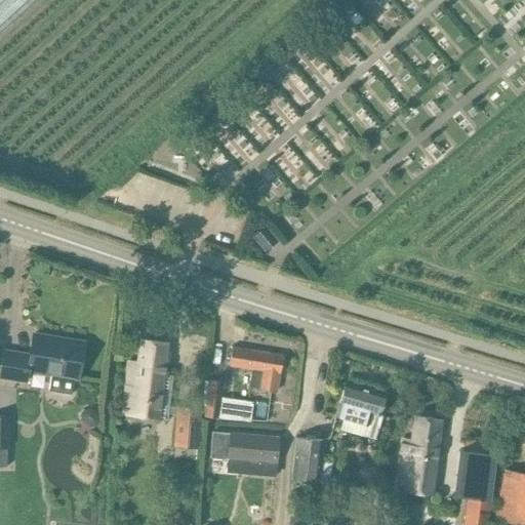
[(265,229),(253,237),(266,251),(276,242),(265,229)]
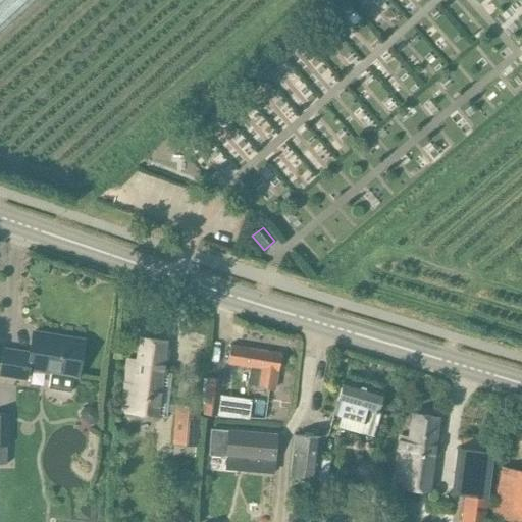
[(0,369),(0,375),(23,380),(25,371),(27,366),(52,370),(51,375),(49,389),(59,392),(70,394),(74,374),(79,374),(81,362),(84,342),(33,333),(30,354),(3,350),(0,369)]
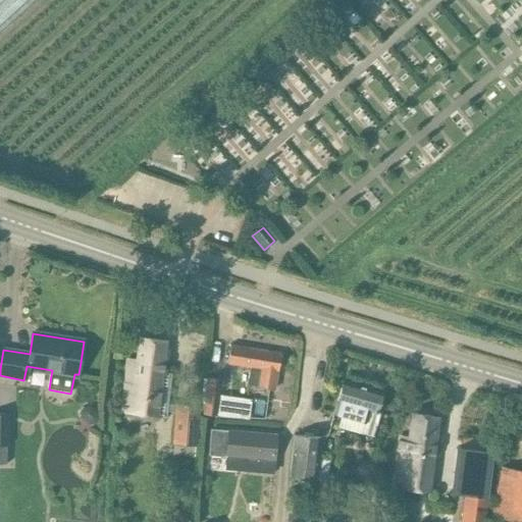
[(119,411),(166,416),(166,411),(175,412),(169,456),(173,456),(194,457),(200,409),(176,406),(167,405),(171,372),(162,371),(166,342),(140,337),(137,360),(125,359),(119,411)]
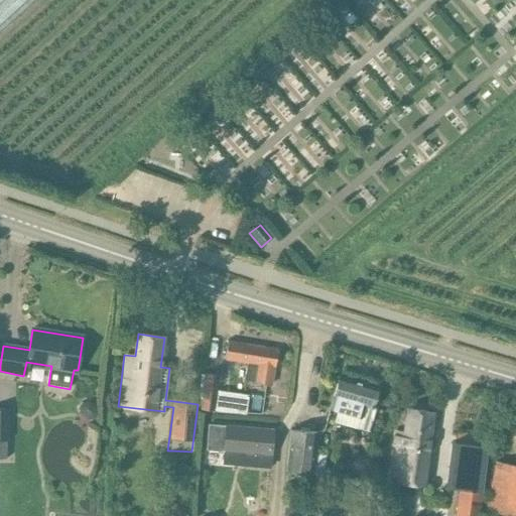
[(247,364),(244,381),(271,385),(274,369),(275,368),(278,351),(228,342),(225,360),(247,364)]
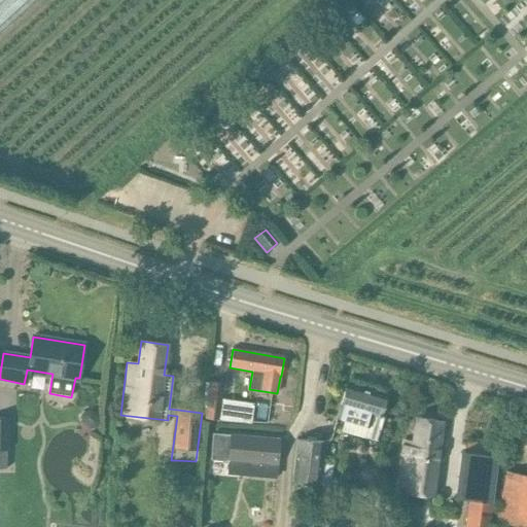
[(211,381),(206,419),(218,420),(224,384),(211,381)]
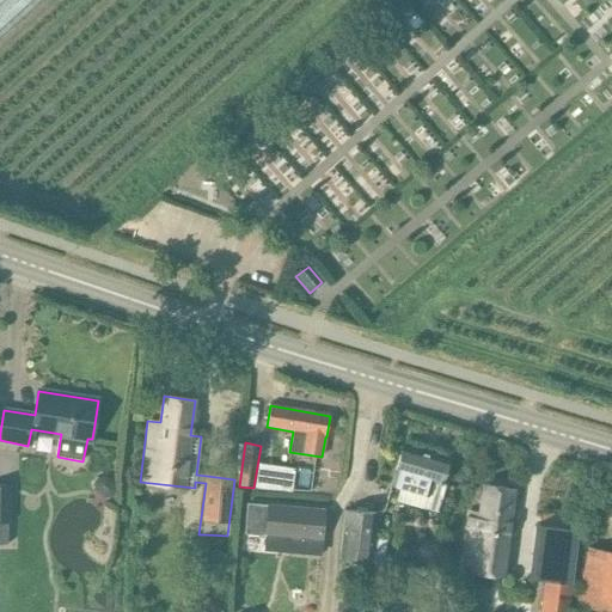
[(433,483),(442,484),(448,461),(402,448),(391,485),(399,488),(396,502),(424,509),(429,496),(433,483)]
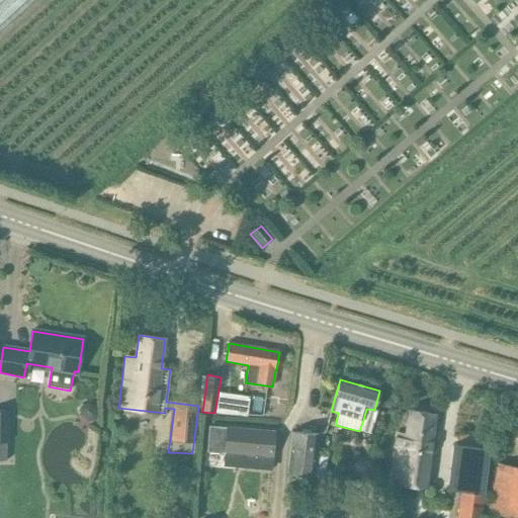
[(253,415),(254,396),(220,393),(219,413),(253,415)]
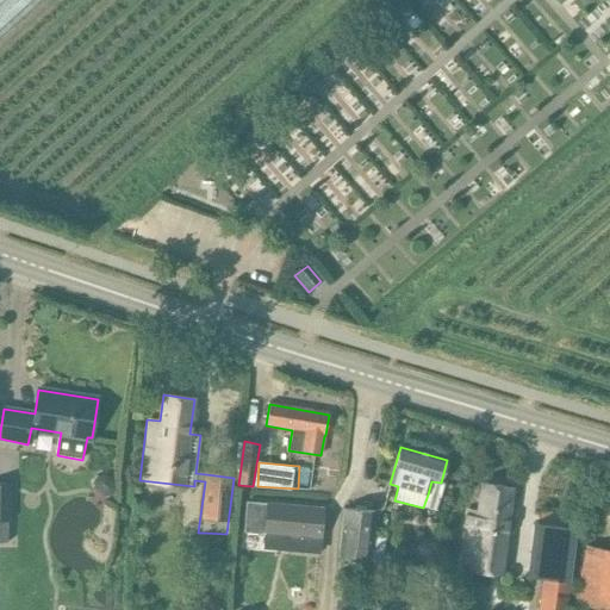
[(98,477),(93,481),(94,490),(104,497),(111,496),(116,491),(114,483),(106,475),(98,477)]
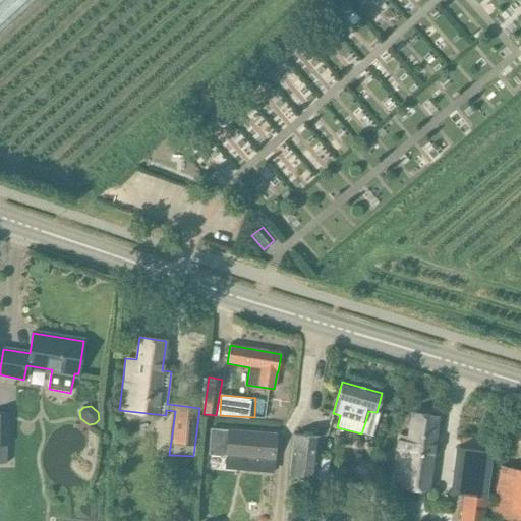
[(0,413),(0,463),(7,464),(7,446),(9,446),(9,429),(9,413),(0,413)]
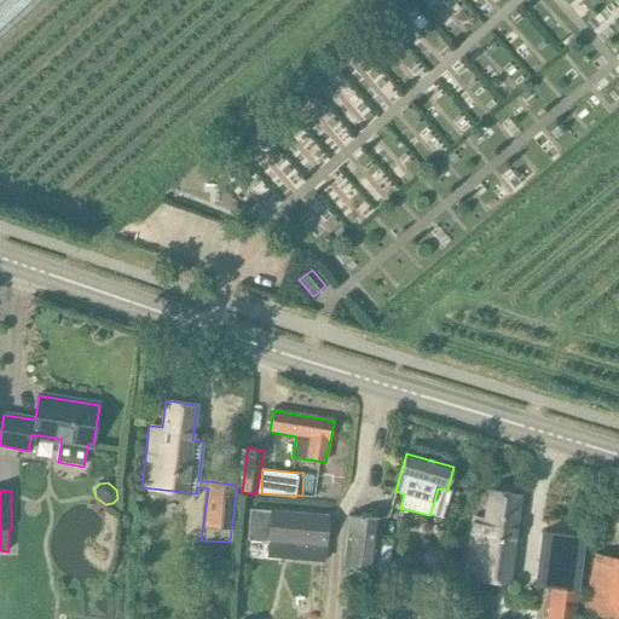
[(474,520),(472,544),(467,579),(509,585),(521,495),(490,491),(485,521),(474,520)]
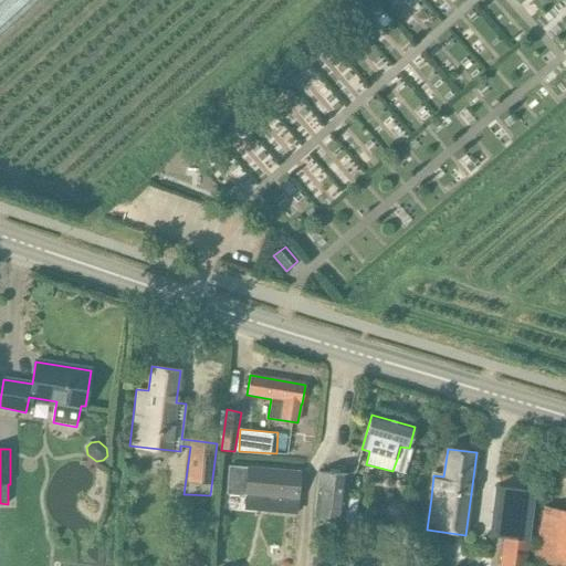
[(229,467),(227,489),(226,494),(241,496),(242,490),(247,490),(245,509),(295,513),(299,472),(229,467)]
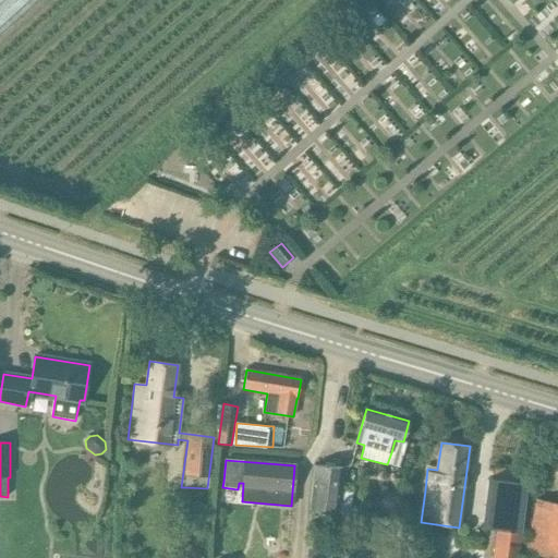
[(342,469),(316,465),(310,512),(349,516),(352,494),(340,492),(342,469)]
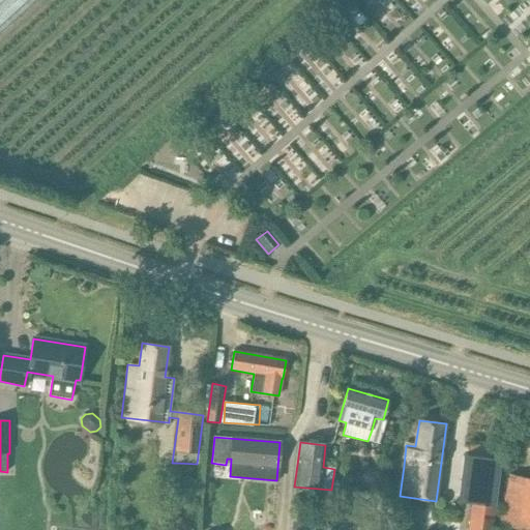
[(494,506),(501,460),(502,450),(467,446),(460,505),(469,506),(466,529),(494,529),(498,506),(494,506)]
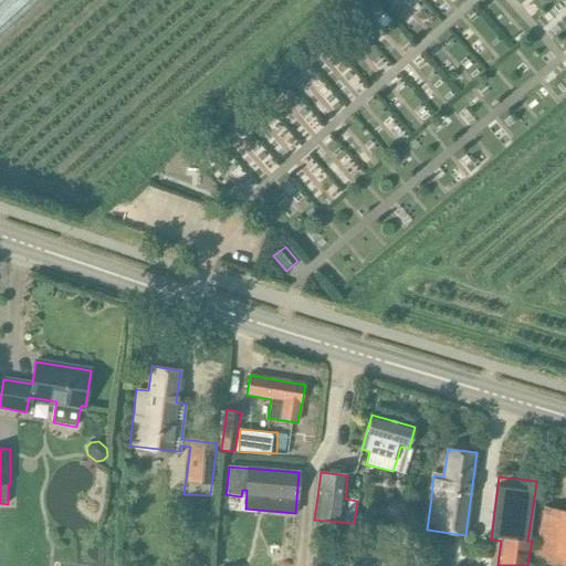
[(565,565),(565,512),(545,509),(533,565),(554,565),(565,565)]
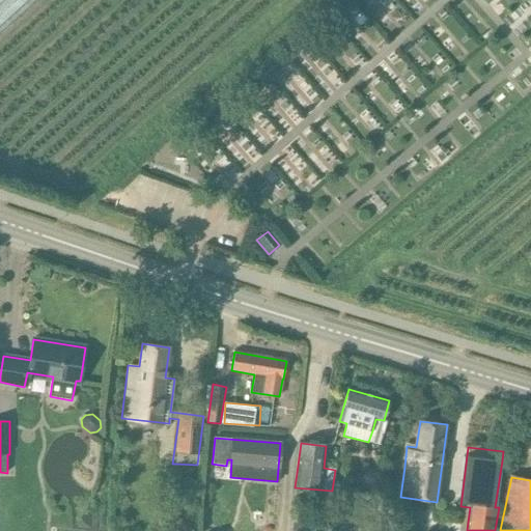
[(183,530),(193,530),(195,523),(185,522),(183,530)]
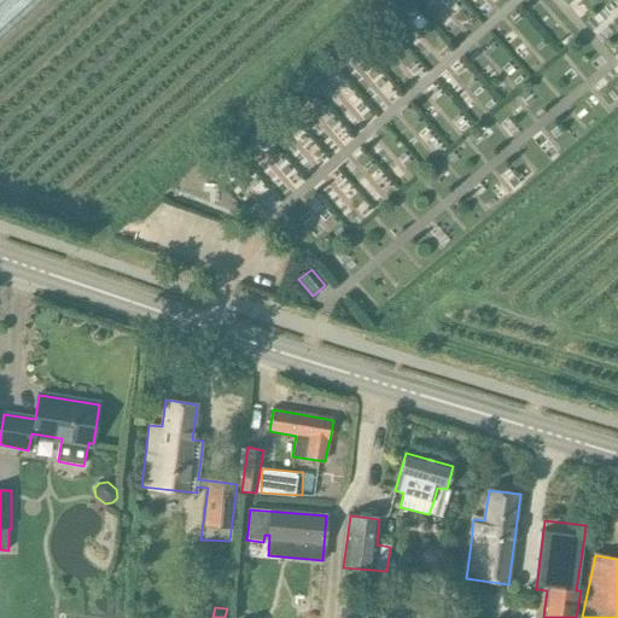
[(423,617),(435,617),(436,608),(424,607),(423,617)]
